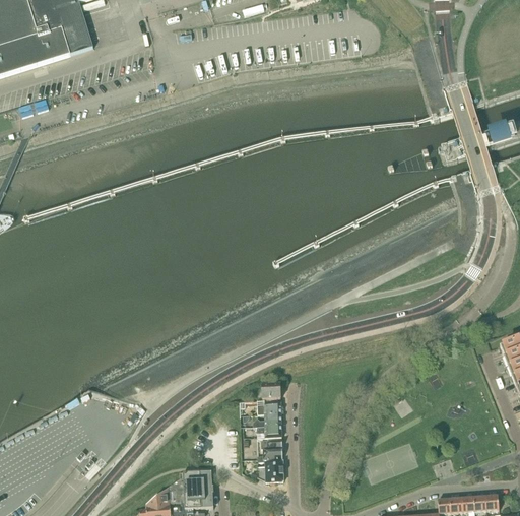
[(0,0),(0,75),(71,53),(93,46),(79,0),(0,0)]
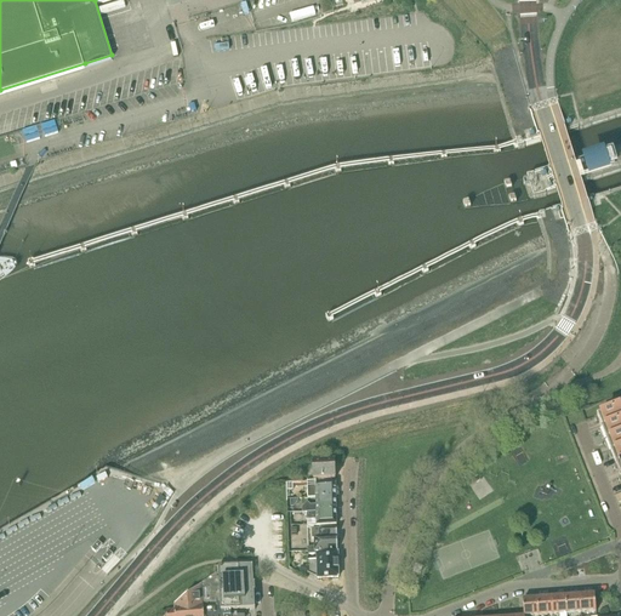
[(317,1),(294,10),(296,17),(319,10),(317,1)]
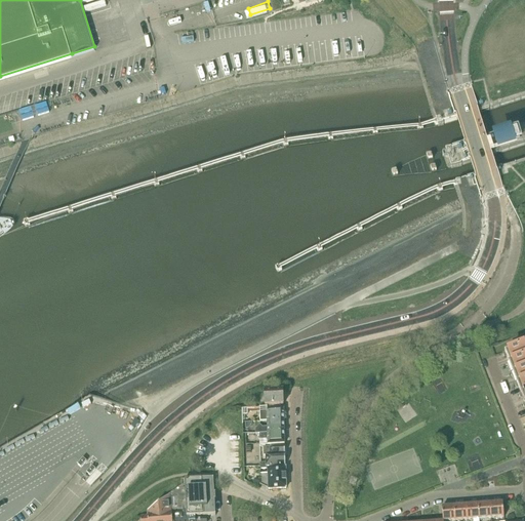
[(508,127),(498,130),(501,141),(511,137),(520,134),(517,125),(508,128),(508,127)]
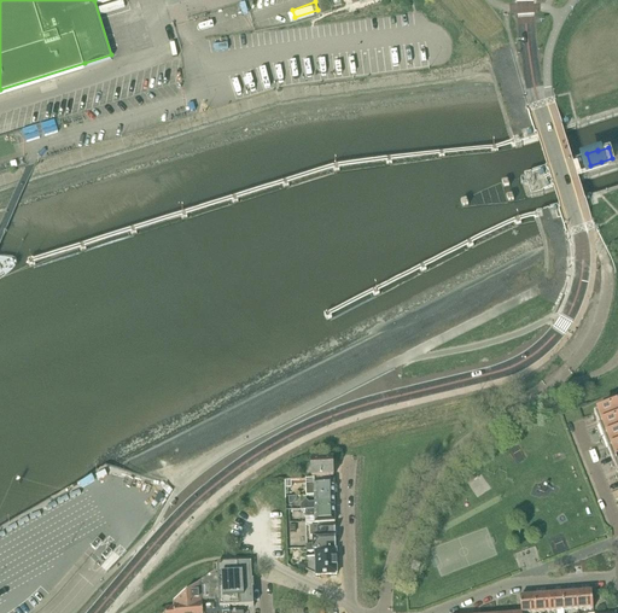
[(596,416),(599,422),(617,414),(617,401),(592,412),(594,416),(596,416)]
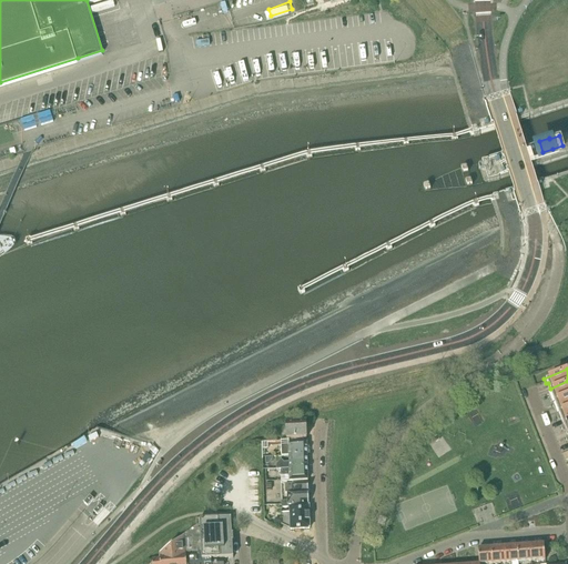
[(567,394),(567,381),(550,389),(548,390),(550,394),(553,394),(555,400),(567,394)]
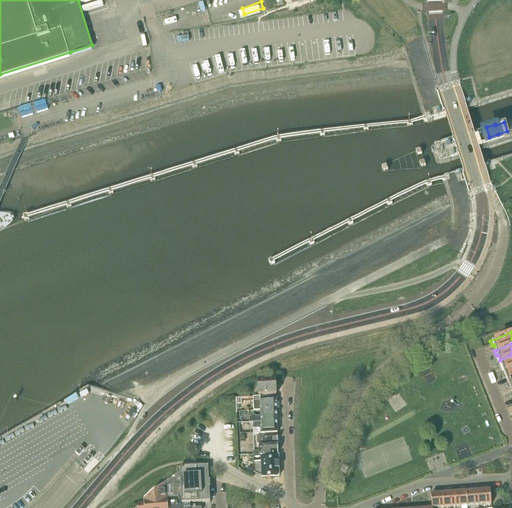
[(511,355),(500,360),(498,361),(500,365),(502,365),(504,370),(511,366),(511,355)]
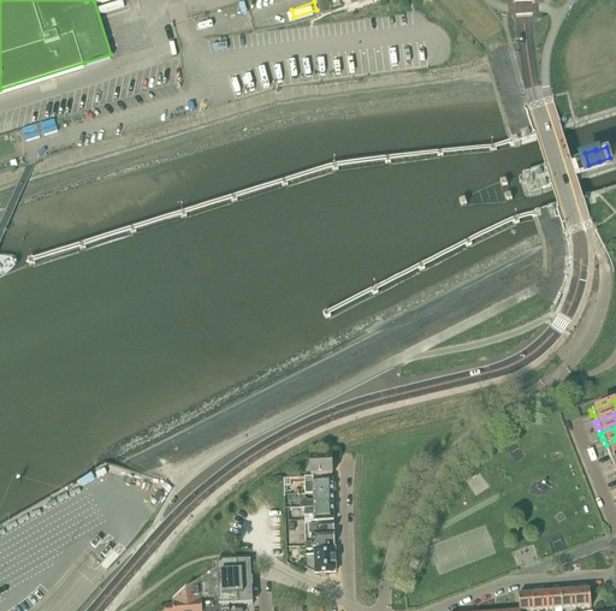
[(615,455),(615,440),(606,445),(604,446),(606,451),(609,450),(611,457),(615,455)]
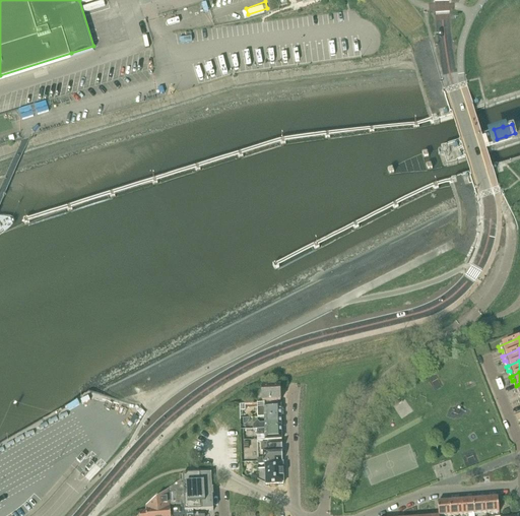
[(262,383),(262,397),(262,399),(278,399),(278,397),(280,397),(280,382),(262,383)]
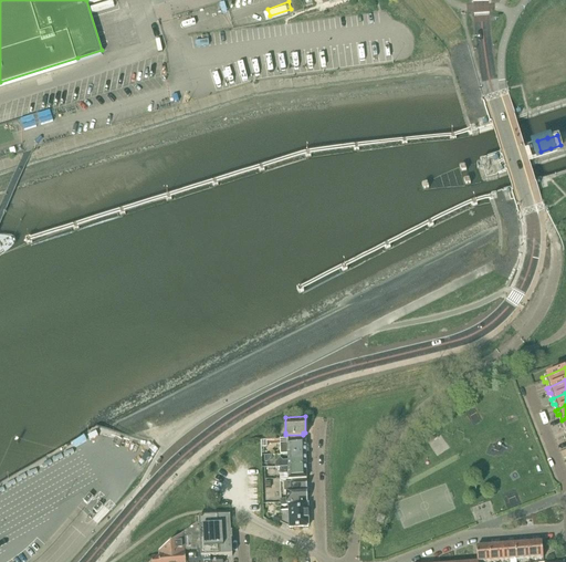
[(280,435),(280,443),(281,450),(287,450),(306,450),(306,437),(303,437),(303,435),(285,435),(280,435)]
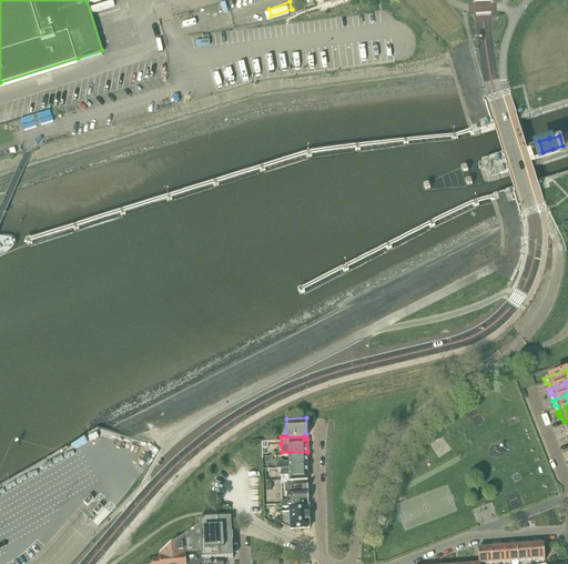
[(276,465),(281,464),(288,464),(307,464),(307,452),(288,452),(288,457),(283,459),(281,455),(276,461),(276,465)]
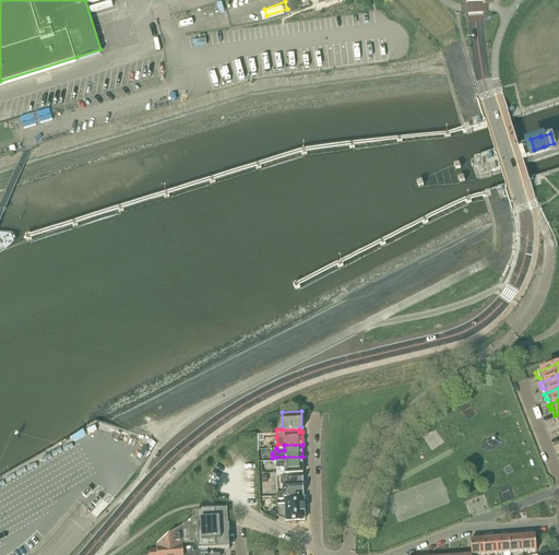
[(276,457),(276,464),(285,464),(285,469),(304,469),(302,457),(284,457),(276,457)]
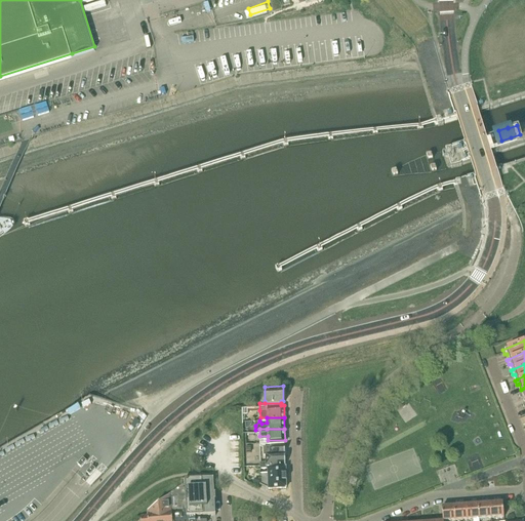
[(260,463),(267,463),(285,462),(285,443),(270,443),(264,443),(264,451),(266,451),(266,458),(260,458),(260,463)]
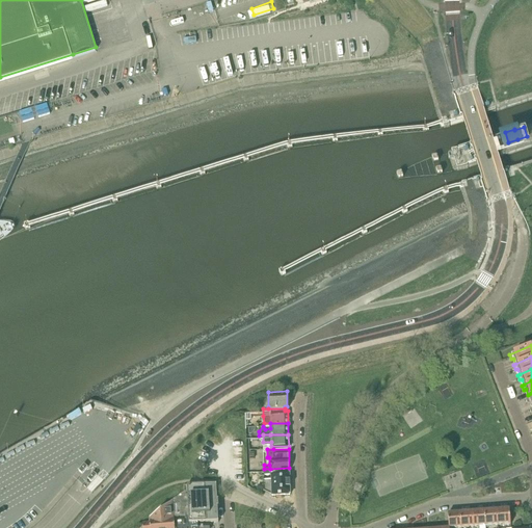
[(91,478),(97,472),(92,469),(87,475),(91,478)]
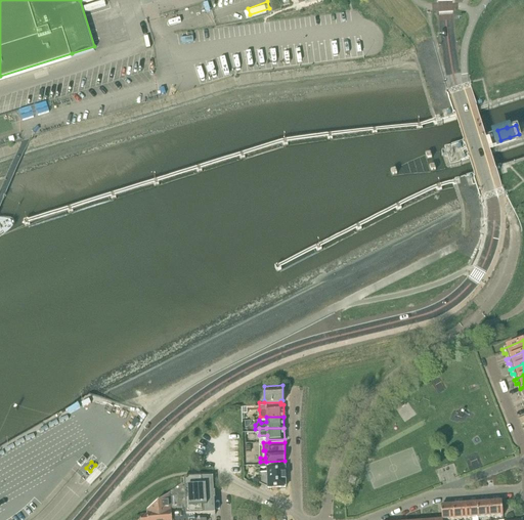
[(260,480),(268,484),(286,484),(285,463),(267,464),(267,469),(259,469),(260,480)]
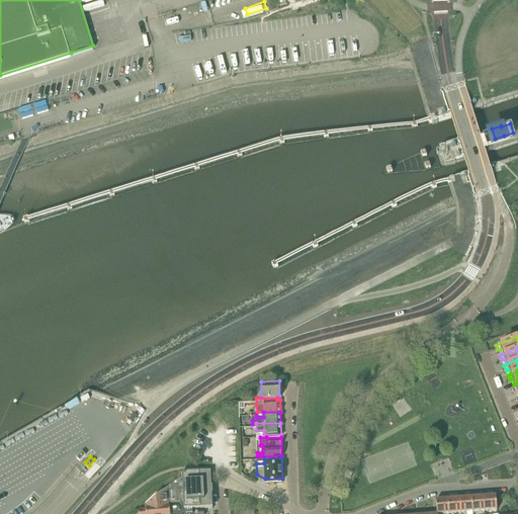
[(185,513),(193,513),(192,506),(212,505),(212,491),(212,486),(212,483),(211,483),(210,467),(196,468),(182,468),(179,469),(179,476),(167,485),(146,501),(146,505),(139,505),(139,513),(185,513)]
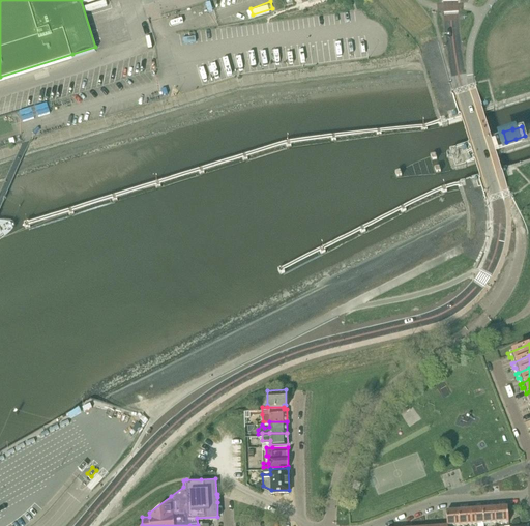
[(495,504),(496,520),(508,519),(507,503),(495,504)]
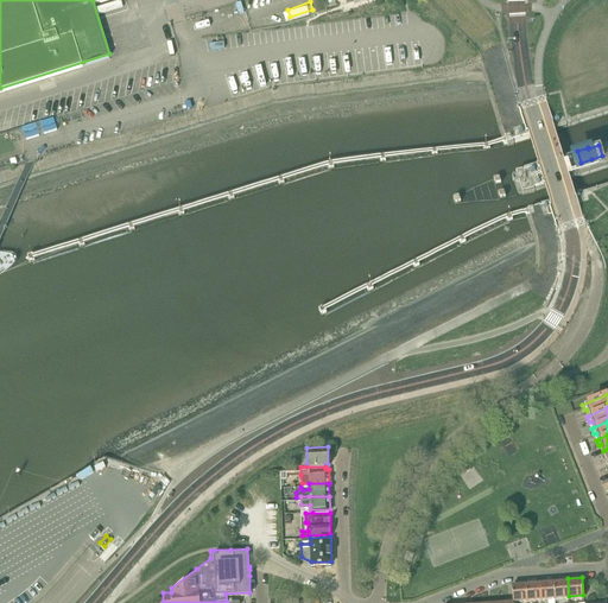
[(556,597),(569,596),(568,578),(553,579),(556,597)]
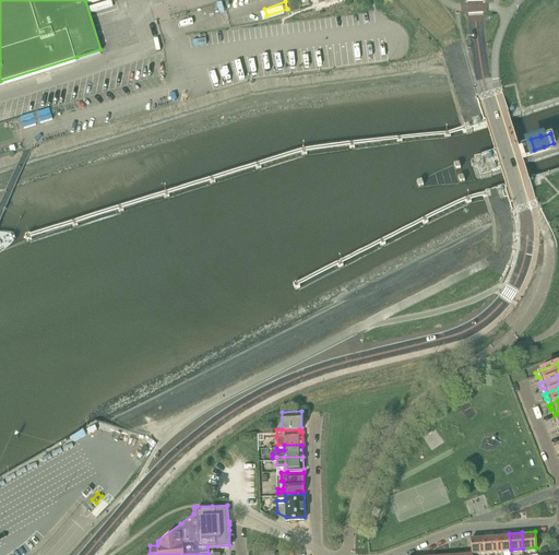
[(498,551),(511,550),(509,533),(497,534),(498,551)]
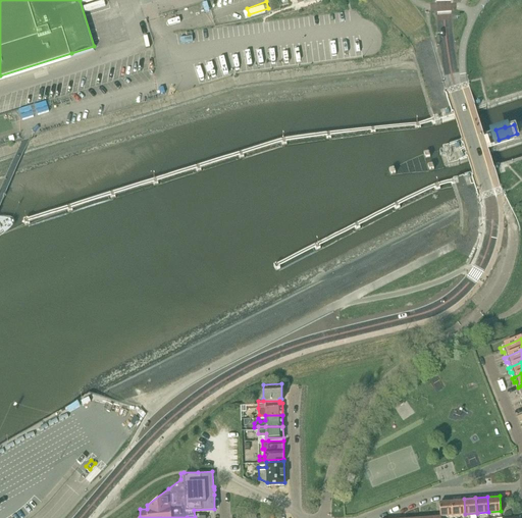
[(453,515),(465,514),(464,499),(452,500),(453,515)]
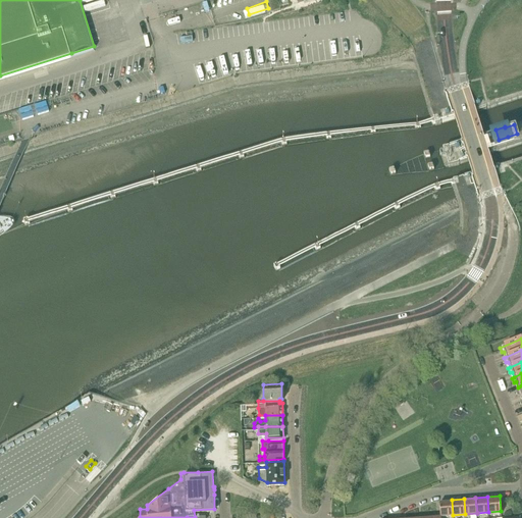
[(440,517),(440,516),(453,515),(452,500),(439,501),(440,515),(428,516),(428,517),(440,517)]
